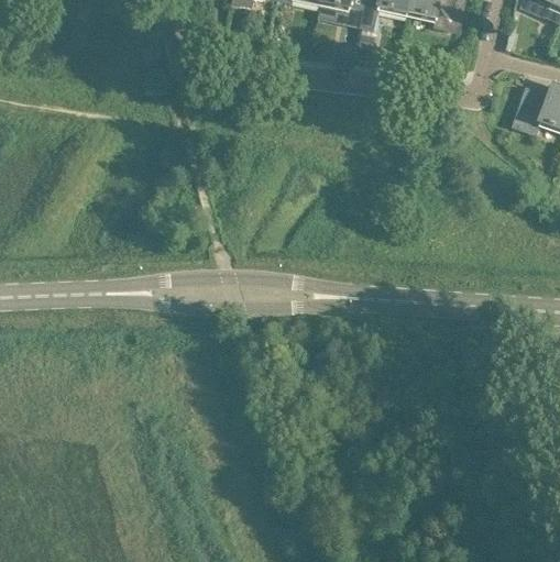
[(231,0),(230,6),(250,10),(251,0),(264,0),(274,2),(274,0),(231,0)]
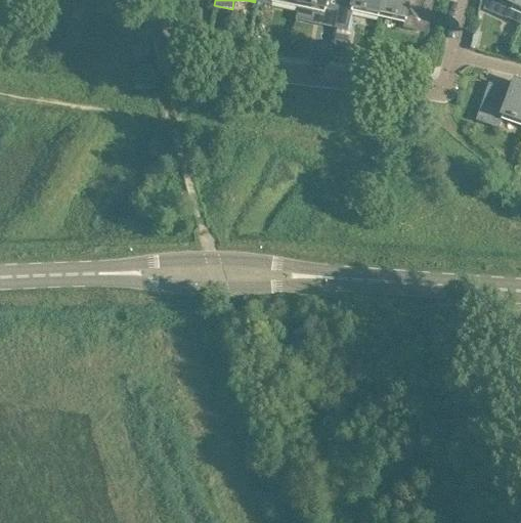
[(297,0),(297,3),(336,11),(338,0),(297,0)]
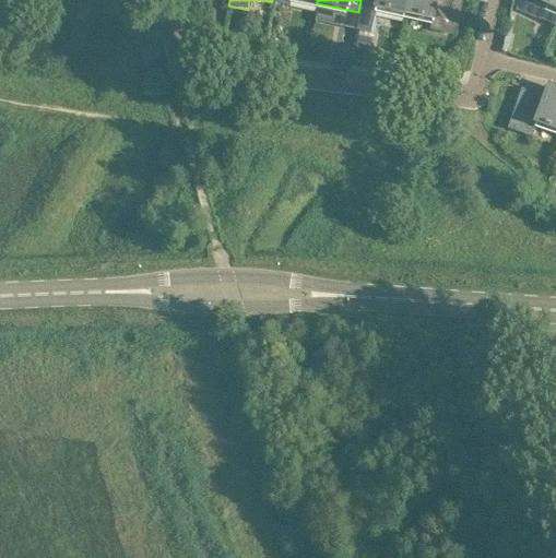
[(361,0),(358,12),(354,31),(369,34),(375,9),(402,14),(404,0),(361,0)]
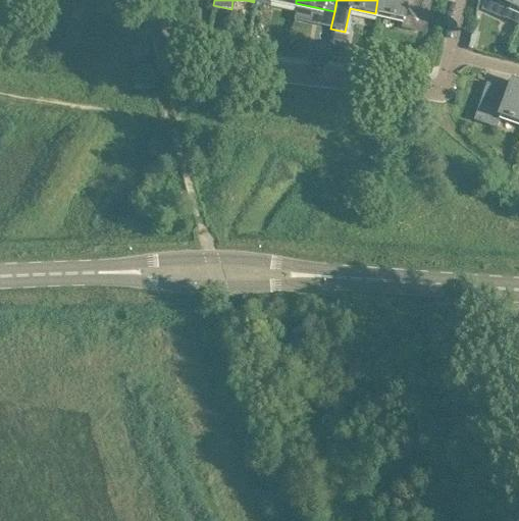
[(377,0),(375,13),(401,18),(400,27),(421,31),(422,32),(425,15),(417,13),(419,0),(377,0)]
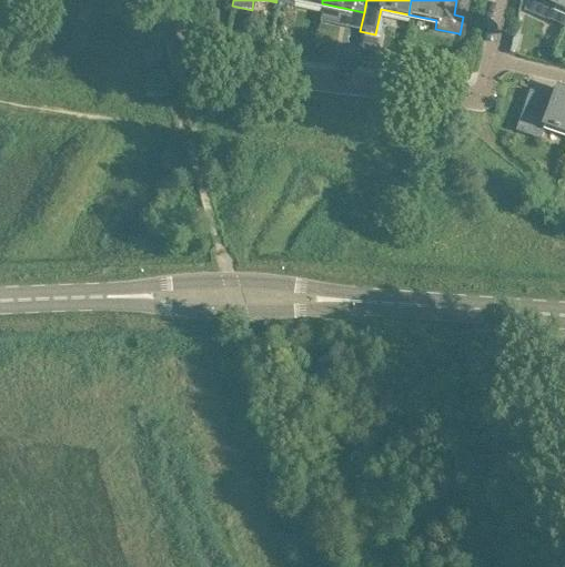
[(564,14),(564,13),(564,0),(525,0),(522,9),(545,19),(550,8),(564,14)]
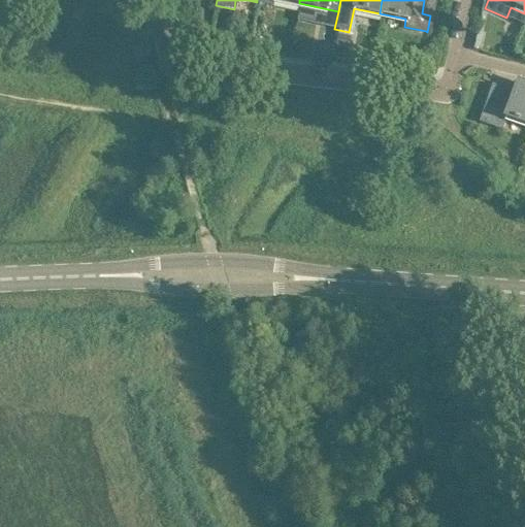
[(262,34),(261,34),(260,34),(259,34),(258,34),(256,34),(255,35),(254,36),(253,37),(253,39),(252,40),(252,41),(253,42),(253,43),(254,44),(254,45),(255,46),(256,47),(257,47),(258,47),(260,47),(261,47),(262,47),(263,46),(264,45),(265,44),(265,43),(266,42),(266,41),(266,40),(266,39),(265,38),(265,37),(264,36),(263,35),(262,34)]
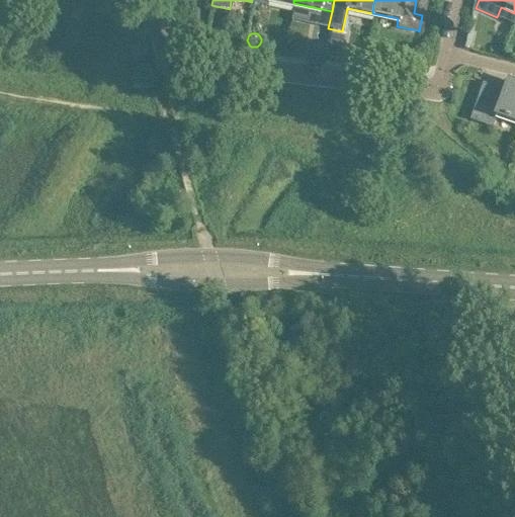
[(492,125),(495,115),(514,122),(514,83),(506,81),(506,82),(504,89),(503,89),(503,91),(492,87),(492,86),(491,86),(484,106),(476,103),(469,119),(479,122),(480,121),(492,125)]
